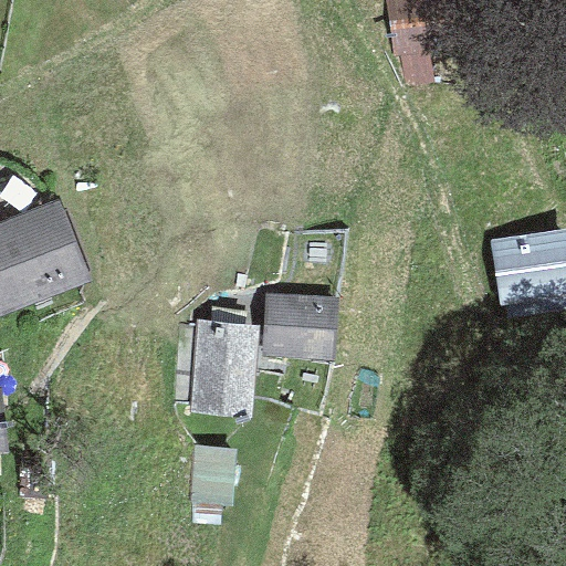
[(469,0),(385,0),(392,55),(399,54),(427,51),(474,44),(469,0)]
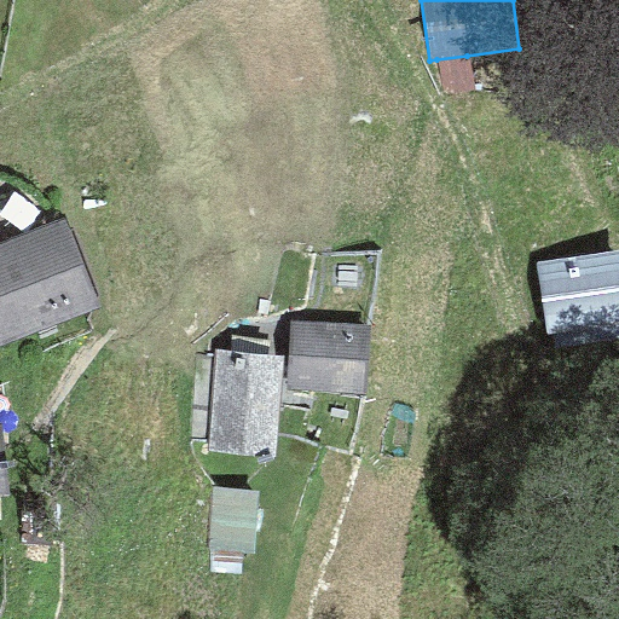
[(472,90),(467,56),(437,59),(440,93),(472,90)]
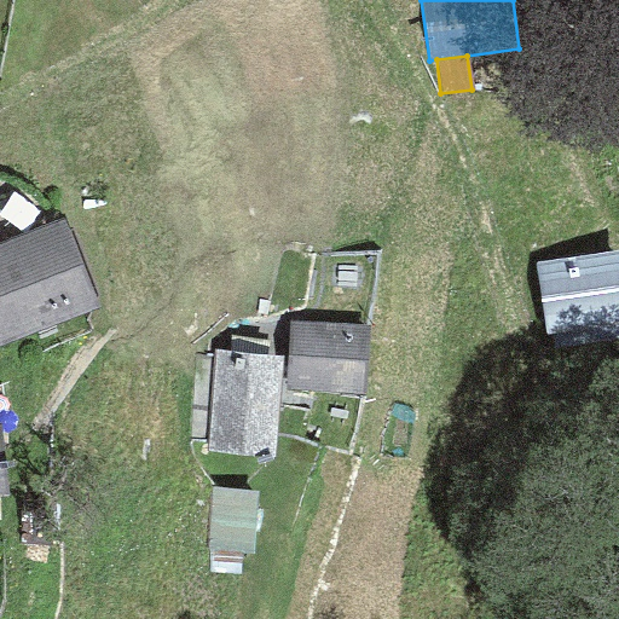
[(65,221),(0,244),(0,343),(98,308),(65,221)]
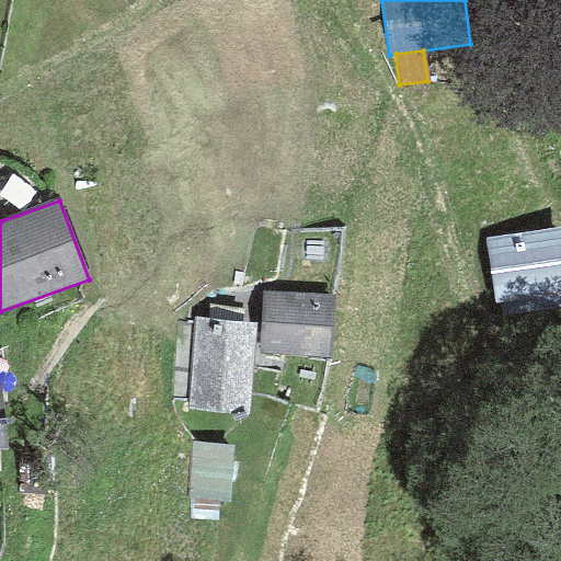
[(560,227),(484,238),(494,302),(501,301),(560,292),(560,227)]
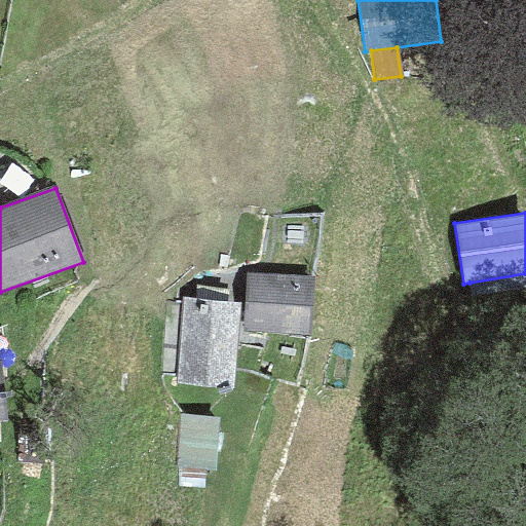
[(247,272),(242,331),(308,336),(313,276),(247,272)]
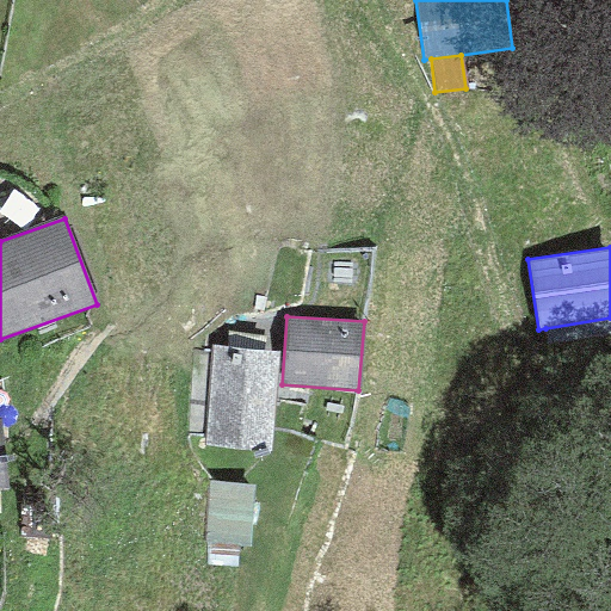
[(610,318),(545,328),(547,343),(610,333),(610,318)]
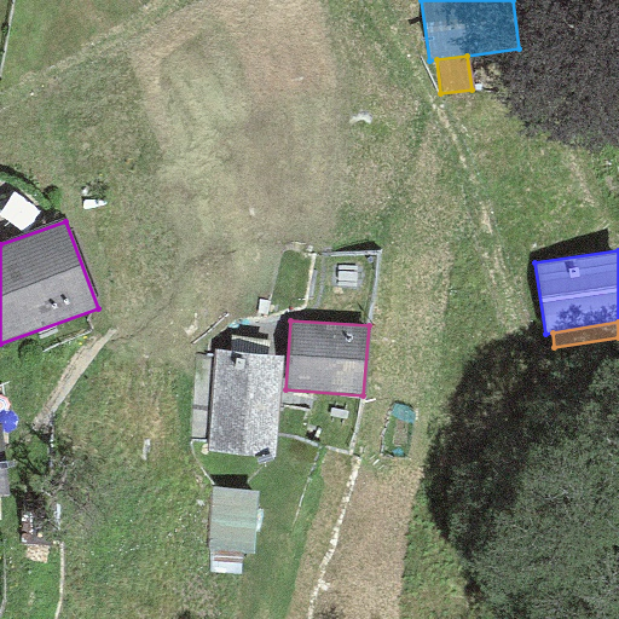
[(282,357),(213,352),(204,452),(273,457),(282,357)]
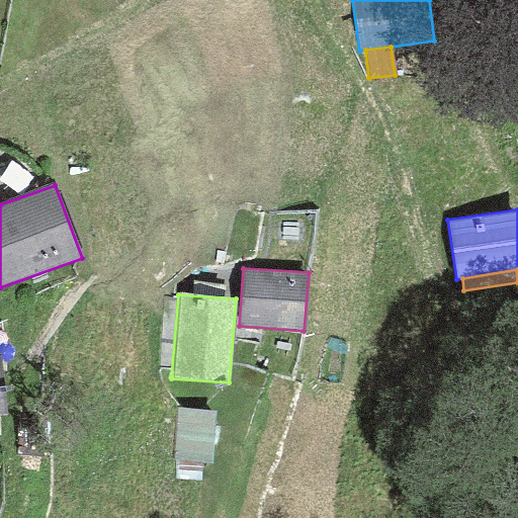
[(210,461),(213,411),(177,409),(174,459),(210,461)]
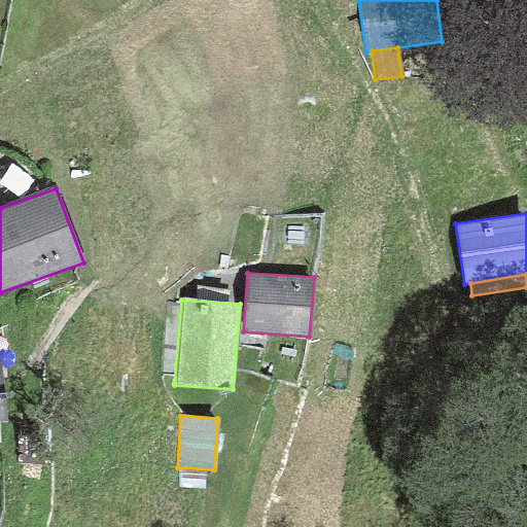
All buildings are outlined.
